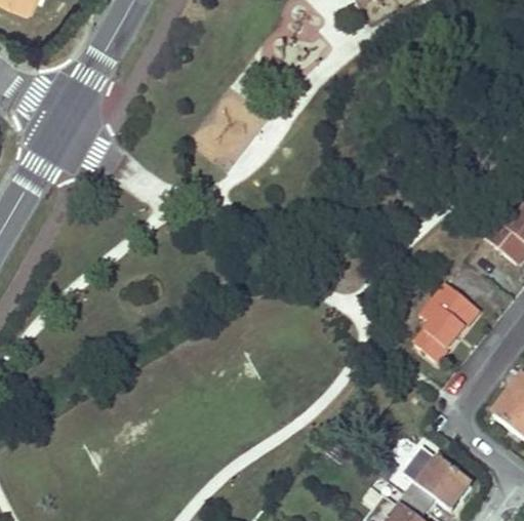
[(511,201),(485,232),(519,261),(523,254),(523,209),(522,211),(511,201)]
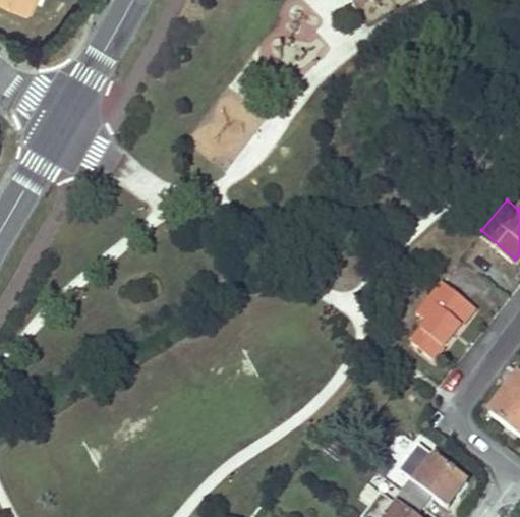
[(475,308),(442,280),(417,309),(429,321),(413,340),(435,359),(475,308)]
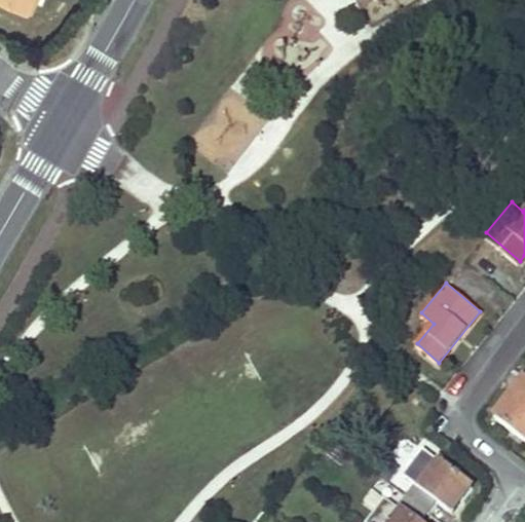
[(507,402),(496,415),(524,437),(524,378),(514,392),(519,396),(511,406),(507,402)]
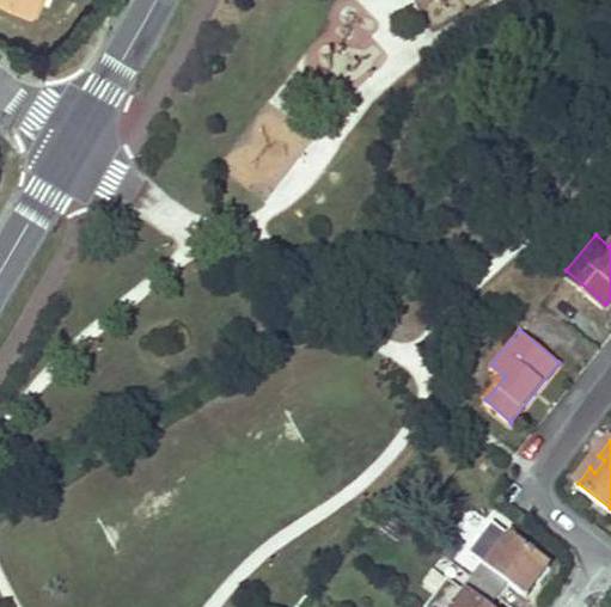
[(450,527),(437,544),(454,558),(466,541),(450,527)]
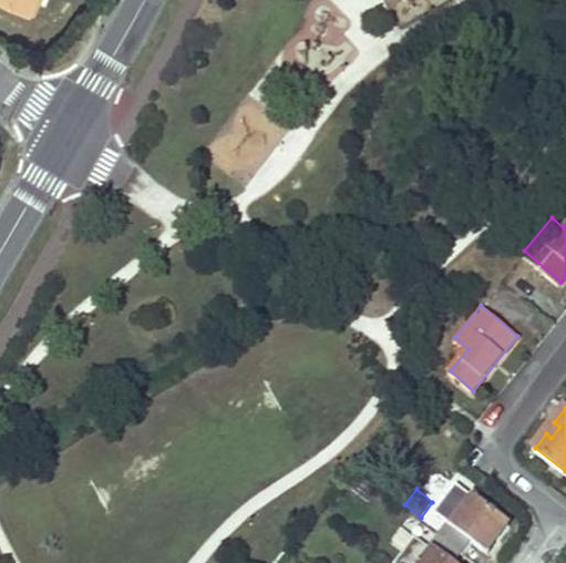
[(449,519),(439,531),(462,549),(473,536),(483,546),(494,533),(497,535),(508,523),(474,497),(453,522),(449,519)]
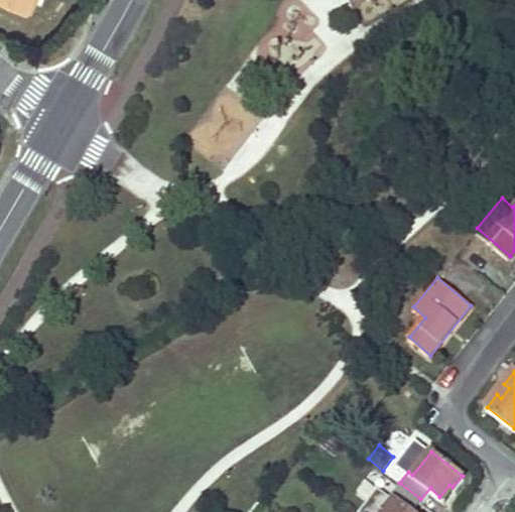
[(396,498),(383,511),(414,511),(412,510),(420,499),(399,483),(391,493),(396,498)]
